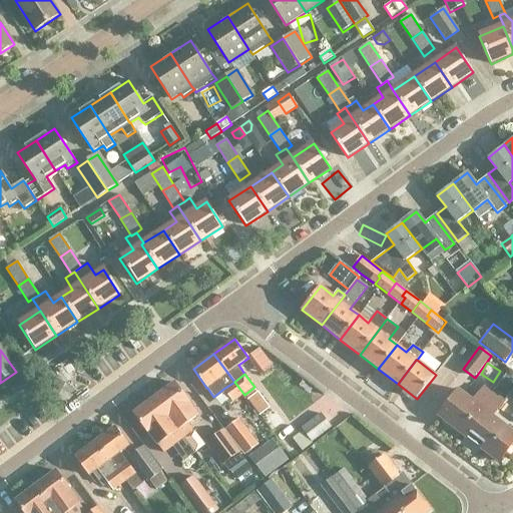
[(384,393),(389,383),(374,376),(370,386),(384,393)]
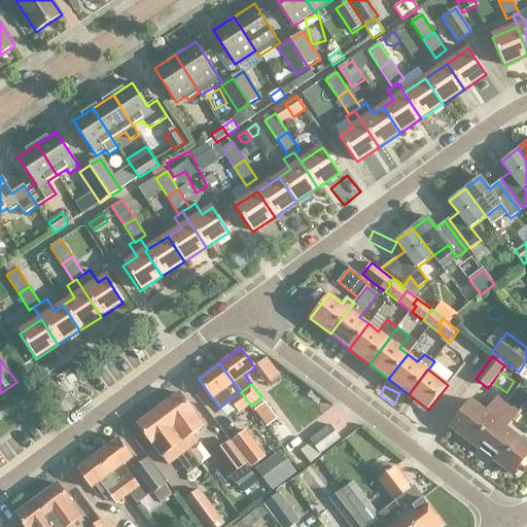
[(180,392),(157,409),(189,451),(200,443),(195,434),(205,426),(180,392)]
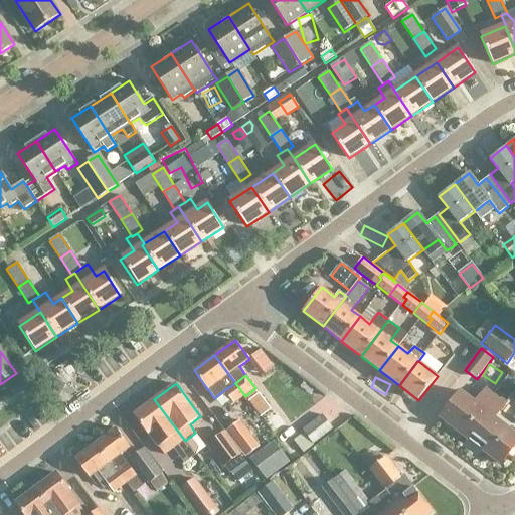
[(235,383),(224,390),(234,404),(245,396),(235,383)]
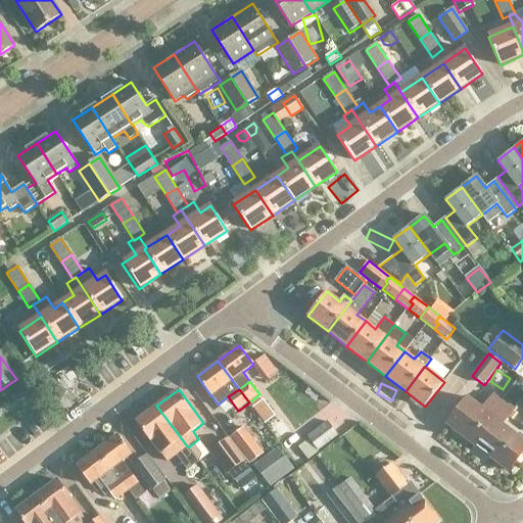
[(482,449),(502,424),(515,408),(494,391),(481,408),(468,397),(447,423),(482,449)]
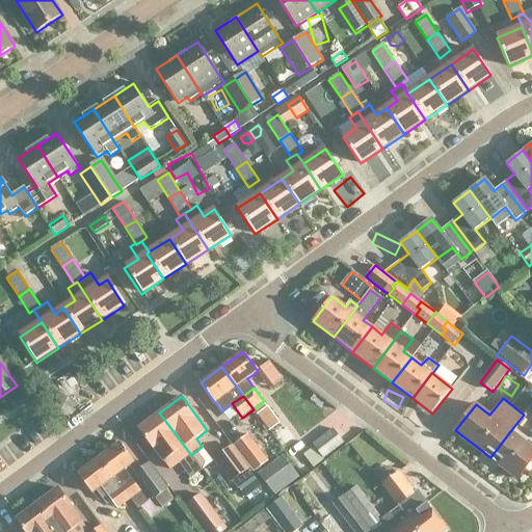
[(270,432),(281,424),(268,407),(258,415),(270,432)]
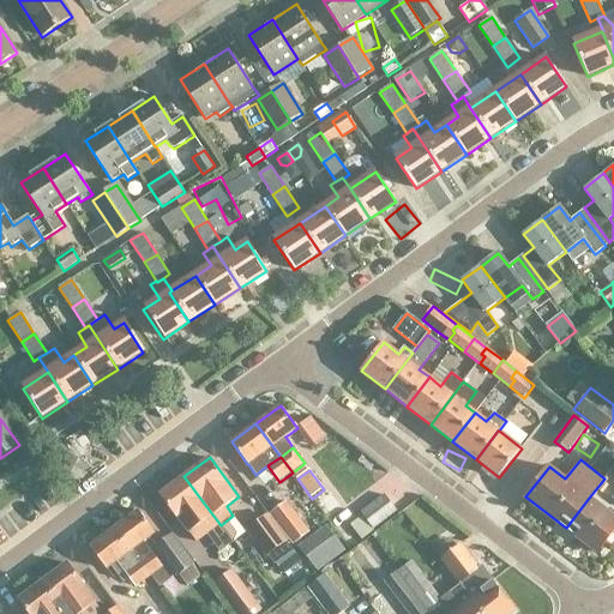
[(184,476),(160,494),(197,543),(221,525),(184,476)]
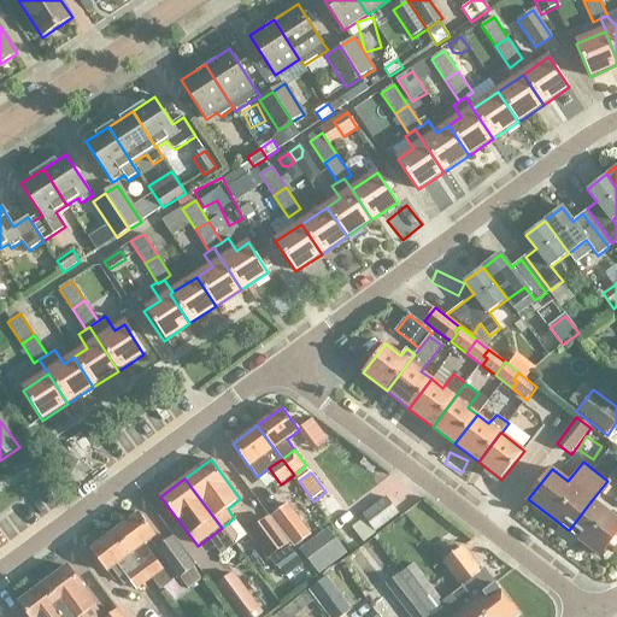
[(350,528),(359,540),(395,513),(383,498),(360,515),(363,518),(350,528)]
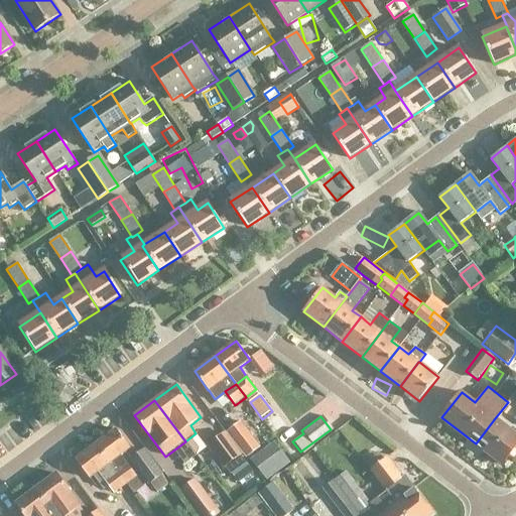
[(515,434),(495,418),(476,443),(501,464),(515,444),(515,434)]
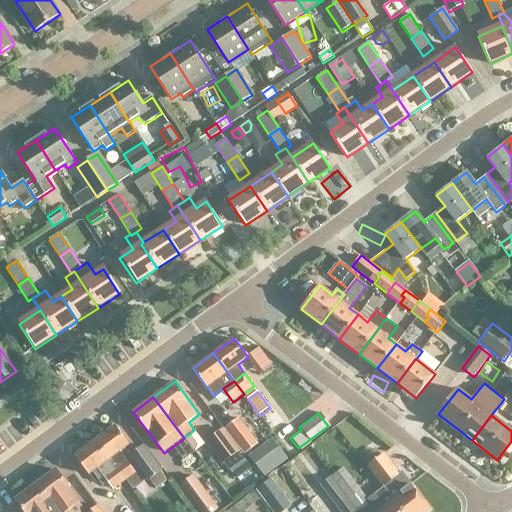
[(225,428),(233,439),(245,454),(254,466),(268,456),(259,443),(259,444),(239,417),(225,428)]
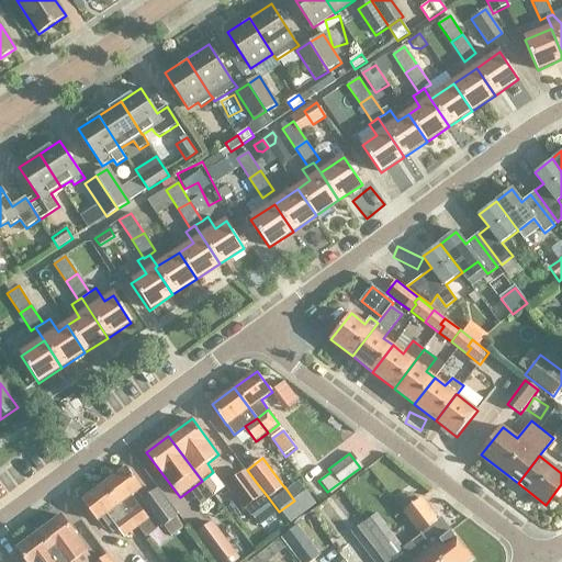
[(127,468),(104,484),(126,514),(138,505),(132,495),(143,487),(127,468)]
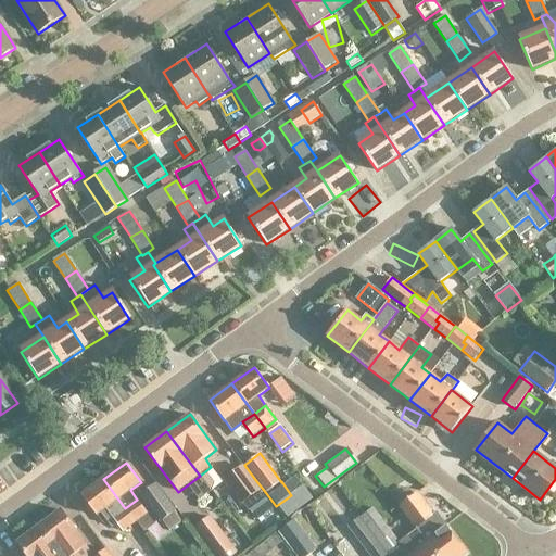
[(258,491),(241,468),(224,481),(241,504),(249,513),(250,512),(257,521),(273,509),(265,500),(258,491)]
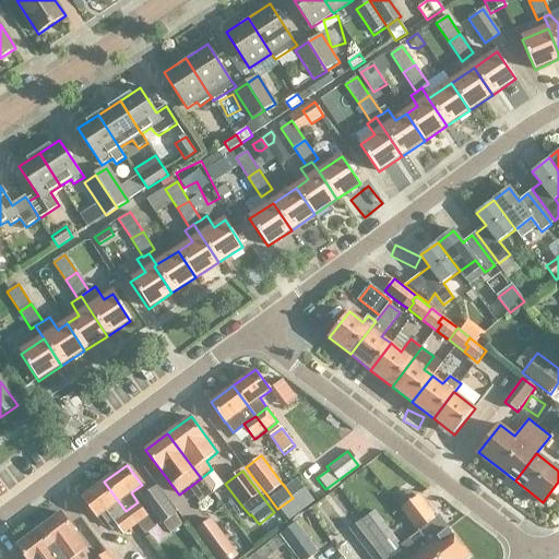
[(104,482),(82,498),(97,519),(106,511),(114,521),(126,511),(104,482)]
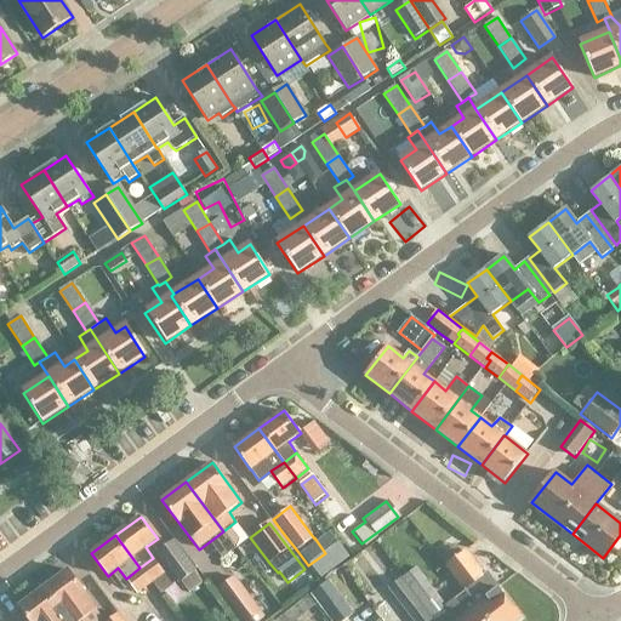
[(203,584),(195,573),(197,571),(175,541),(157,553),(180,585),(181,584),(189,594),(203,584)]
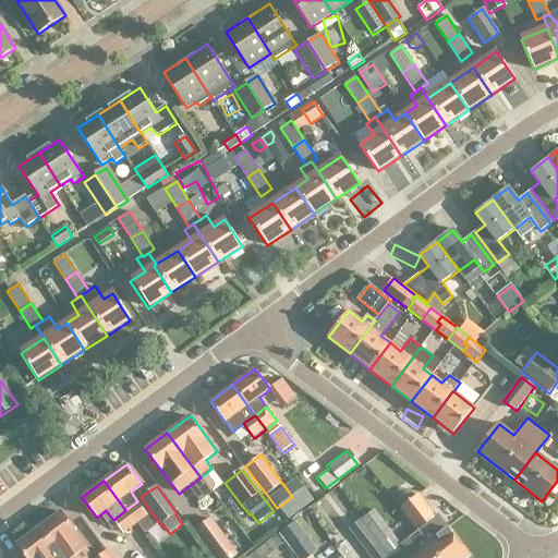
[(436,514),(421,495),(420,493),(399,509),(417,532),(419,531),(439,557),(462,557),(468,554),(448,528),(449,528),(438,513),(436,514)]
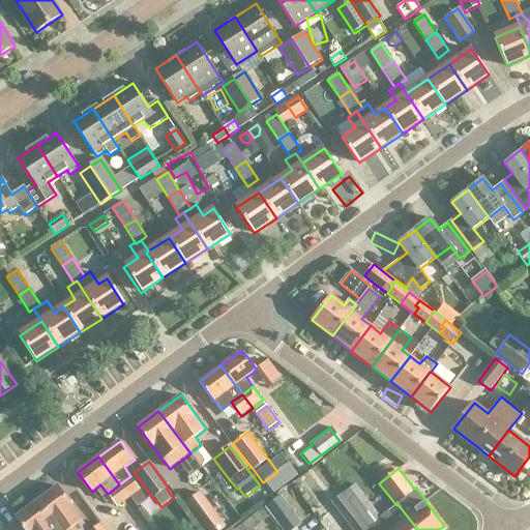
[(314,509),(328,501),(310,471),(296,480),(314,509)]
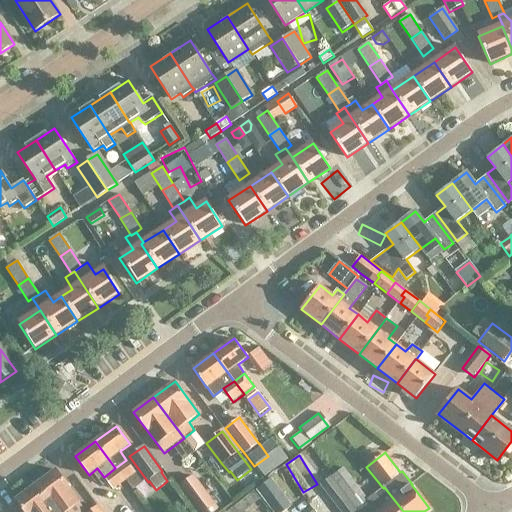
[(126,460),(115,468),(125,481),(136,473),(126,460)]
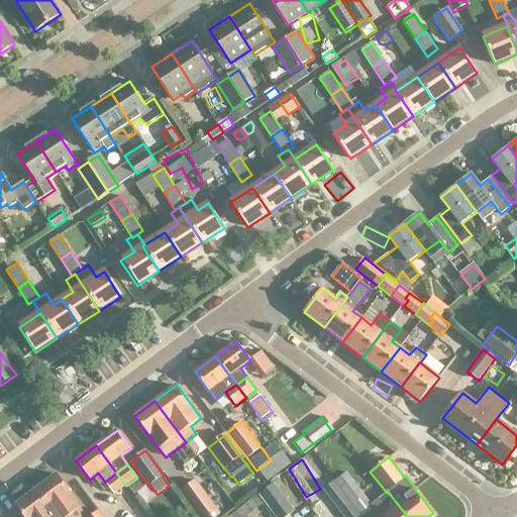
[(360,515),(373,505),(346,472),(335,481),(335,482),(360,515)]
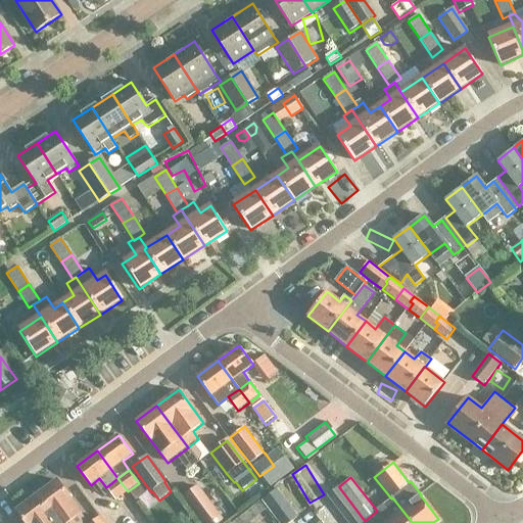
[(117,478),(106,487),(115,501),(128,491),(117,478)]
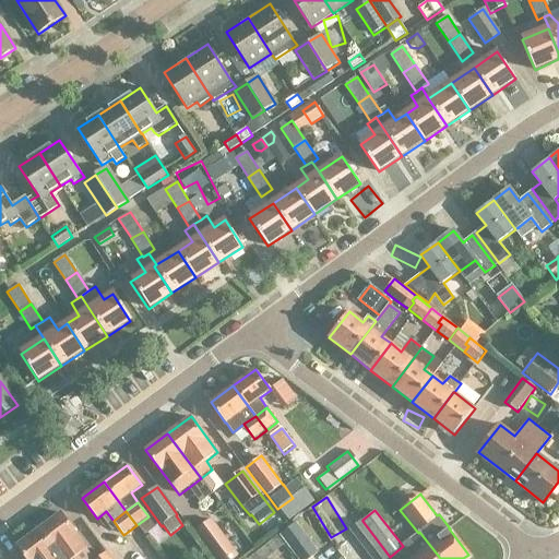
[(88,558),(92,557),(87,550),(88,549),(61,513),(39,530),(61,558),(88,558)]
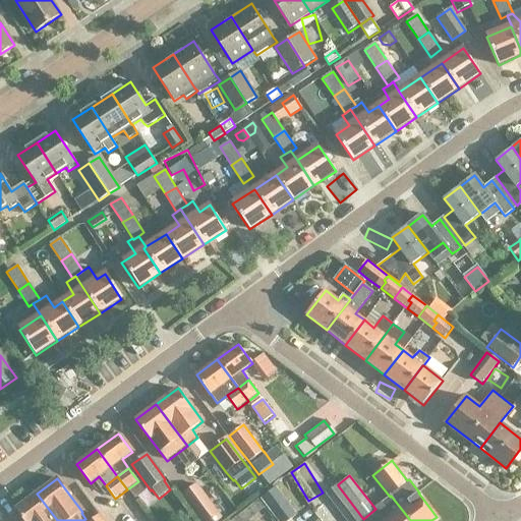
[(196,485),(183,496),(201,520),(219,520),(222,519),(196,485)]
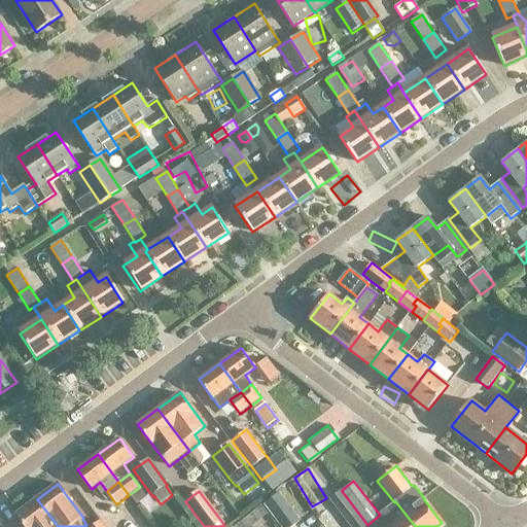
[(367,525),(342,491),(329,499),(350,526),(366,526),(369,526),(367,525)]
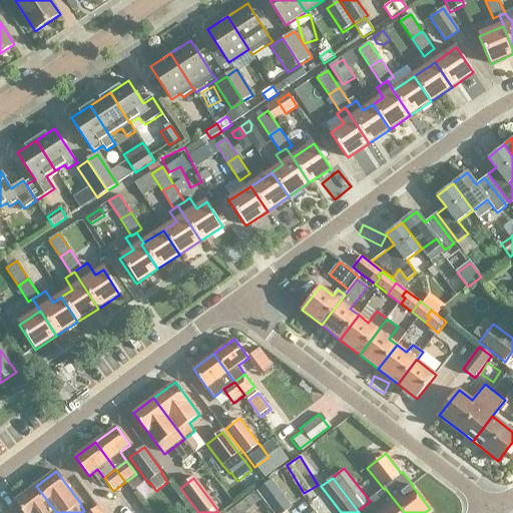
[(274,512),(285,512),(293,507),(272,480),(258,491),(274,512)]
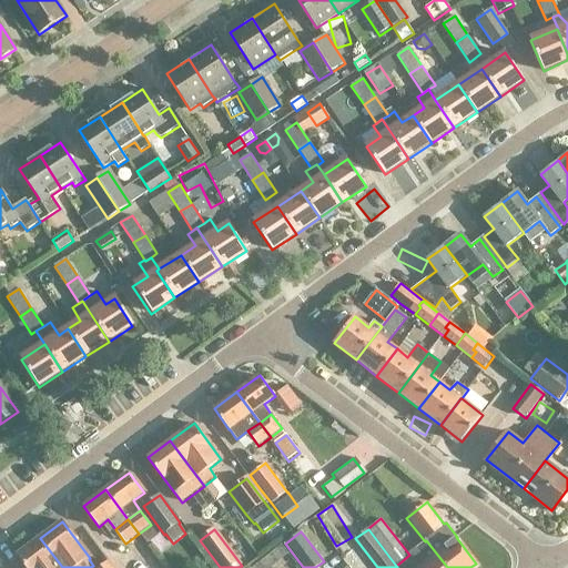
[(62,567),(40,538),(18,555),(27,567),(62,567)]
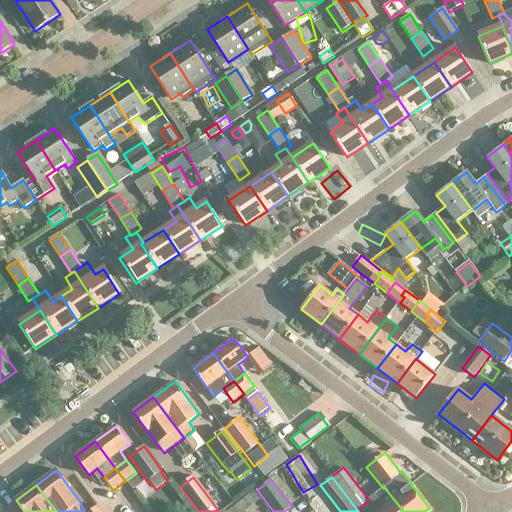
[(403,511),(384,487),(383,488),(370,498),(379,509),(374,511),(403,511)]
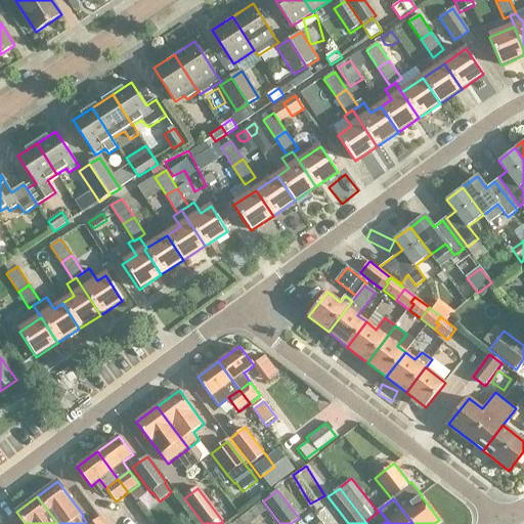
[(317,510),(324,523),(330,523),(338,520),(329,504),(317,510)]
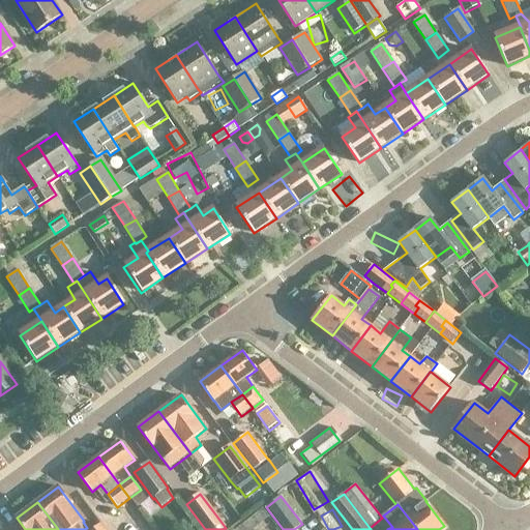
[(235,529),(253,529),(265,521),(259,512),(235,529)]
